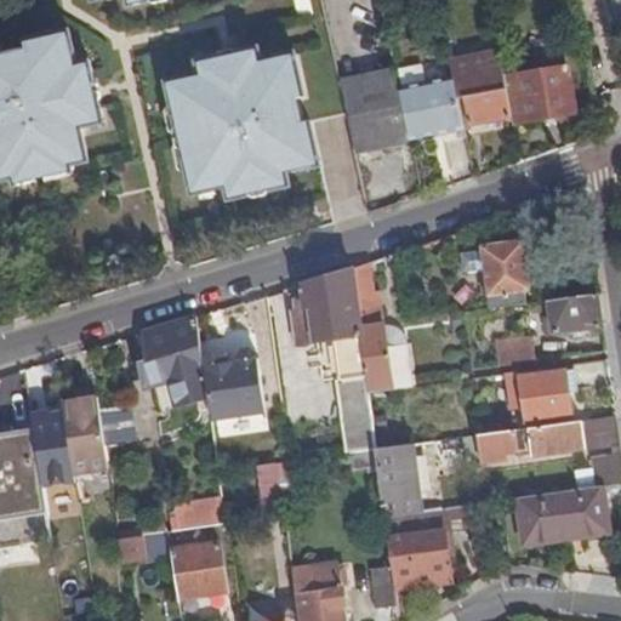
[(309,0),(294,0),(297,17),(313,13),(309,0)]
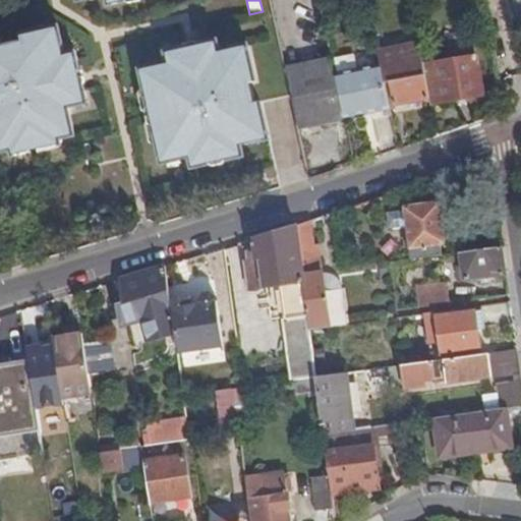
[(59,24),(50,26),(57,55),(61,53),(59,46),(63,43),(59,24)]
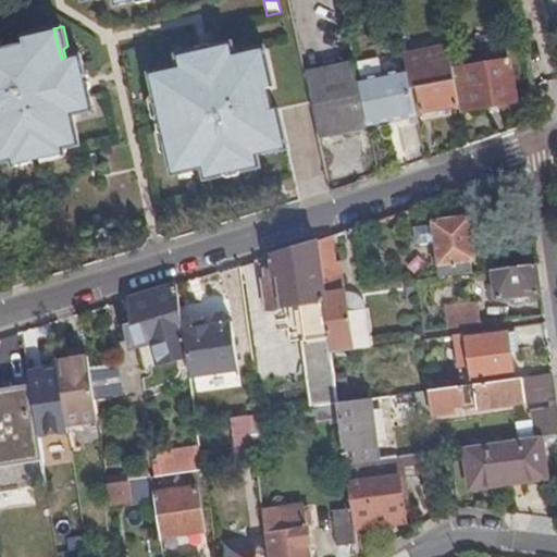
[(61,59),(53,28),(22,35),(24,44),(3,48),(1,39),(0,39),(0,160),(11,158),(27,155),(26,147),(47,143),(49,150),(64,147),(79,143),(72,113),(93,109),(88,90),(59,97),(54,79),(85,73),(81,53),(65,57),(61,59)]
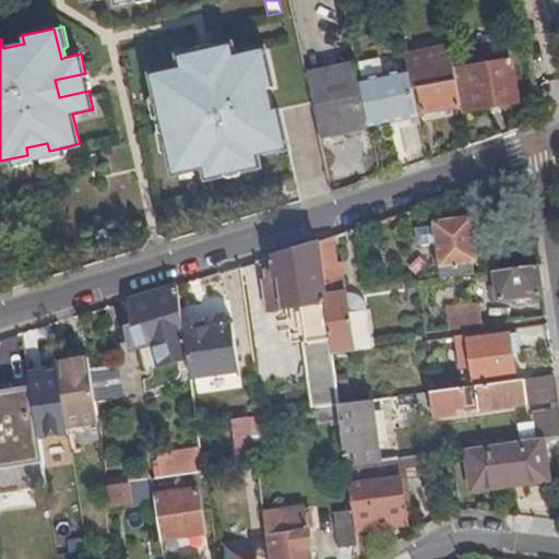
[(275,87),(268,56),(238,62),(236,55),(233,42),(213,47),(221,75),(202,79),(195,50),(177,55),(180,69),(181,75),(150,83),(153,97),(157,113),(165,111),(169,134),(162,135),(165,152),(169,167),(199,161),(201,167),(203,181),(223,176),(222,165),(237,162),(240,171),(260,167),(258,155),(256,149),(286,142),(280,109),(271,110),(266,88),(275,87)]
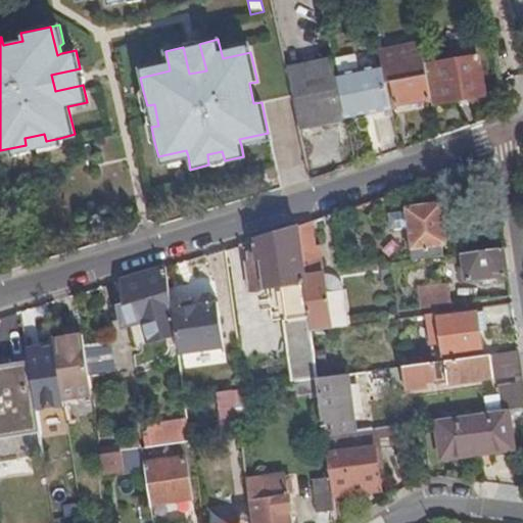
[(206,70),(199,44),(196,41),(185,43),(183,47),(189,74),(206,70)]
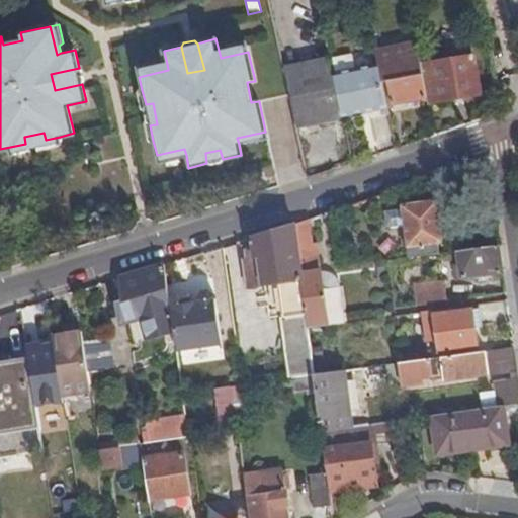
[(221,58),(248,52),(246,42),(229,47),(226,50),(219,51),(221,58)]
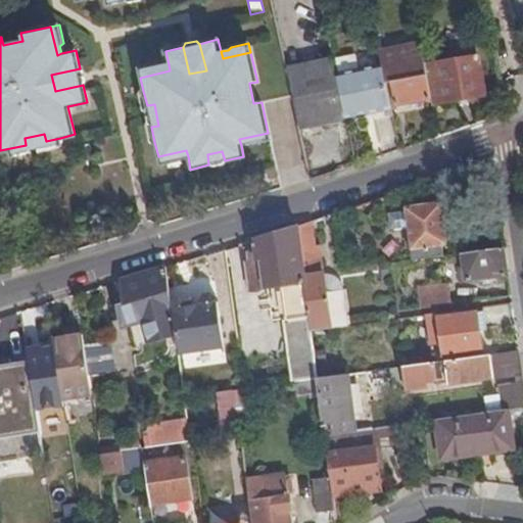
[(381,65),(390,106),(432,99),(426,65),(422,47),(380,55),(381,65)]
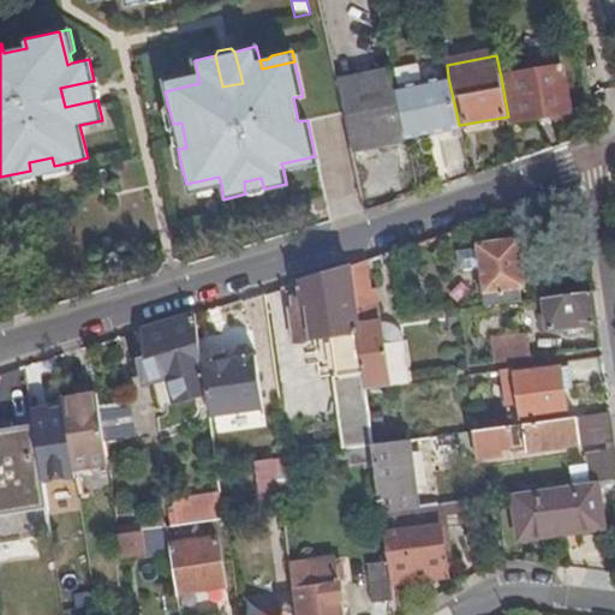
[(508,117),(509,124),(571,112),(562,66),(501,77),(508,117)]
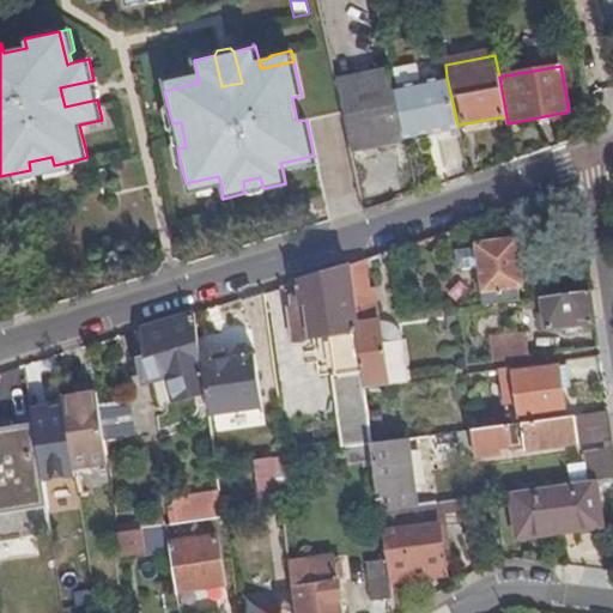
[(335,80),(351,151),(406,139),(394,87),(390,70),(335,80)]
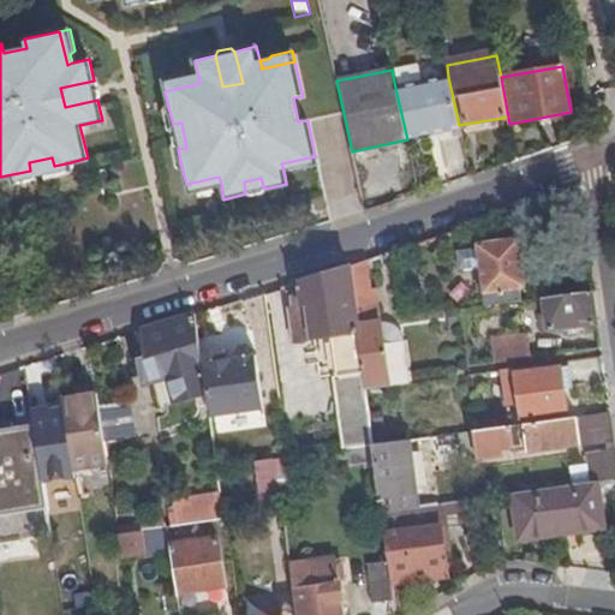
[(199,83),(198,76),(190,78),(184,76),(162,81),(165,91),(199,83)]
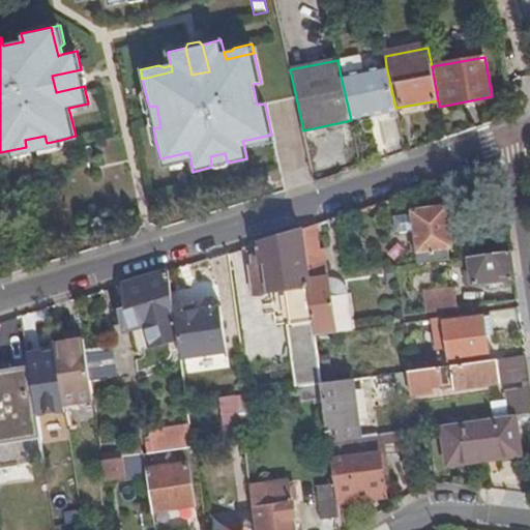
[(341,76),(351,120),(395,110),(395,108),(386,66),(341,76)]
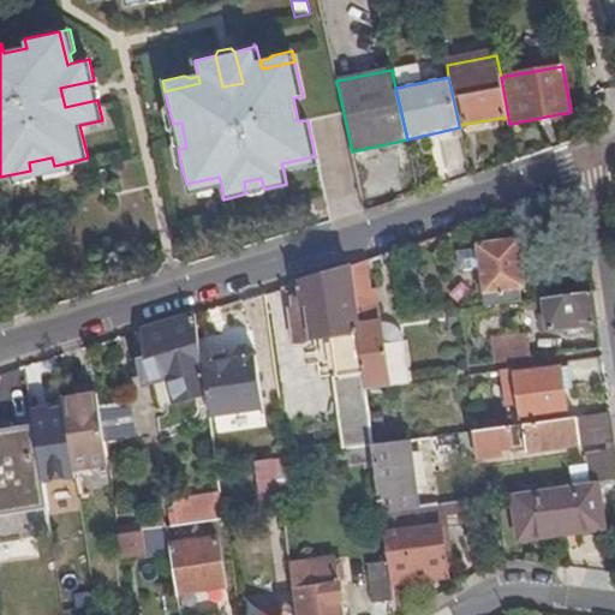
[(97,83),(94,81),(60,88),(65,107),(97,100),(101,96),(97,83)]
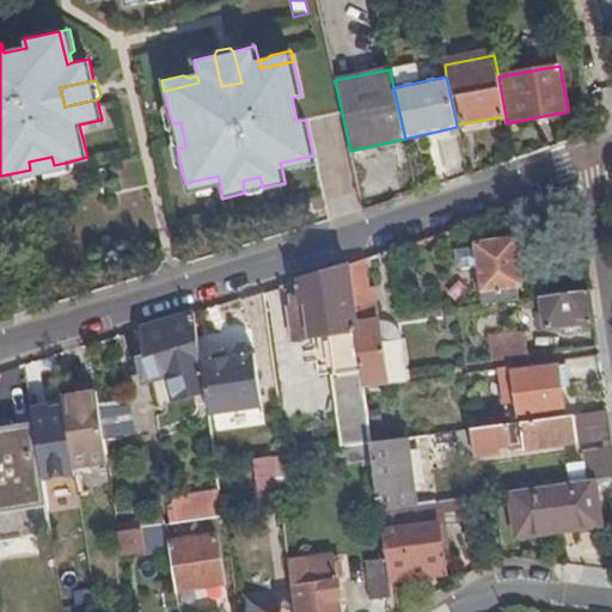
[(172,123),(167,106),(163,108),(161,112),(165,130),(170,133),(172,141),(169,147),(172,165),(177,166),(181,166),(177,148),(185,147),(181,122),(172,123)]
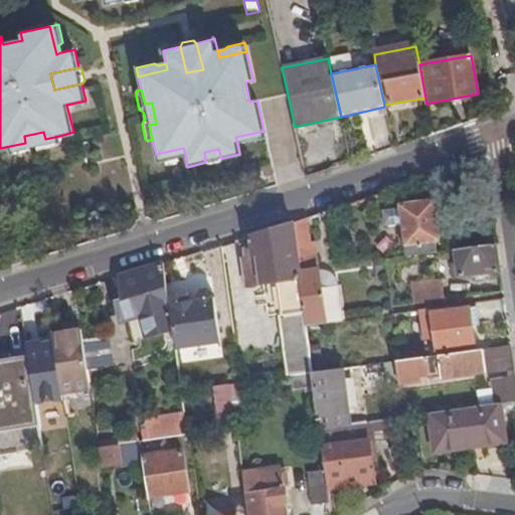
[(266,139),(264,131),(235,137),(237,143),(244,141),(247,144),(266,139)]
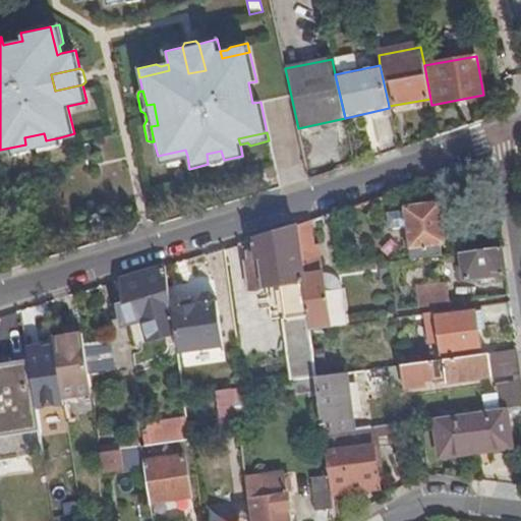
[(59,145),(60,137),(46,140),(44,133),(24,137),(25,145),(10,148),(11,152),(16,155),(31,152),(32,147),(40,145),(44,149),(59,145)]
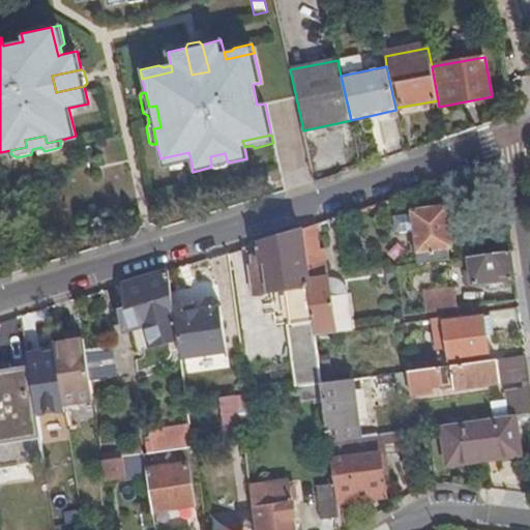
[(182,160),(190,158),(188,152),(160,158),(162,168),(181,163),(182,160)]
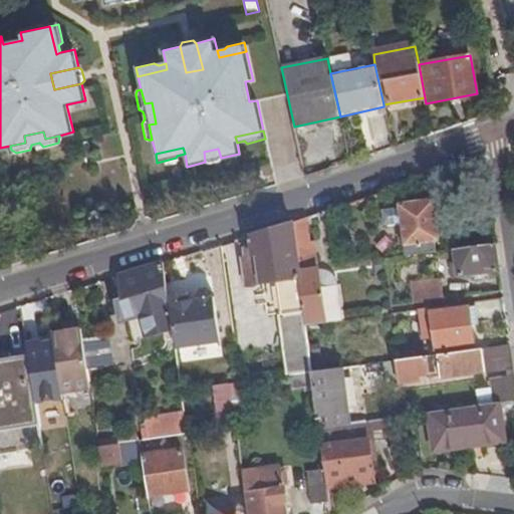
[(220,162),(221,158),(218,149),(204,152),(205,162),(208,164),(220,162)]
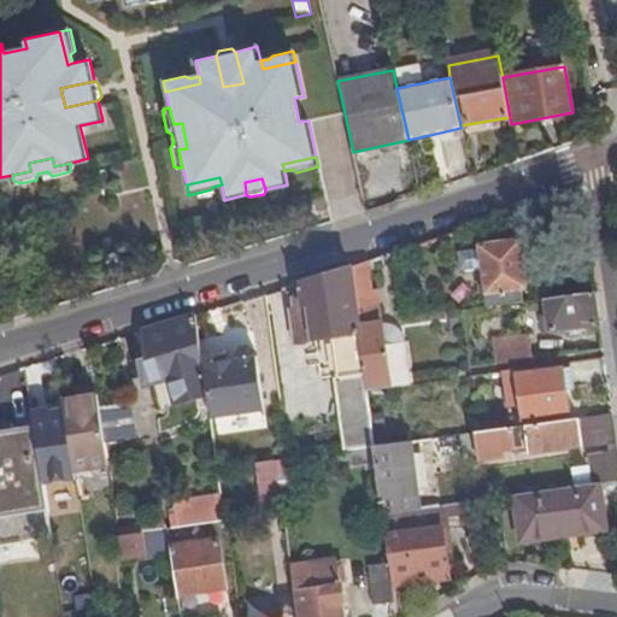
[(19,228),(9,230),(12,246),(22,244),(19,228)]
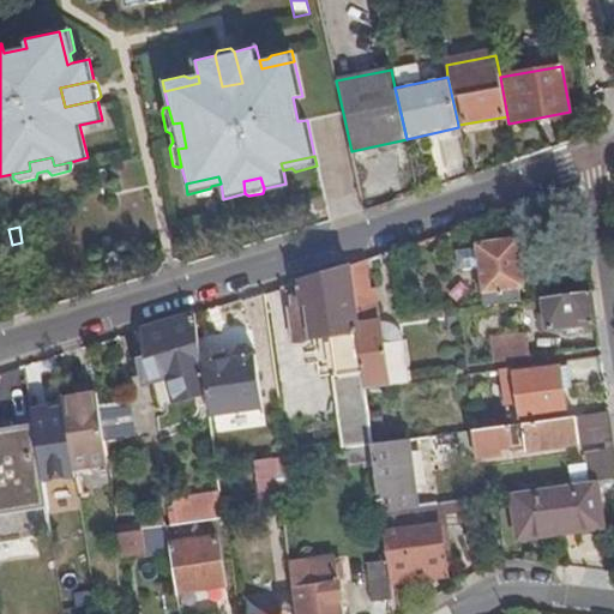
[(479,244),(487,305),(504,301),(521,299),(519,286),(525,286),(518,238),(479,244)]
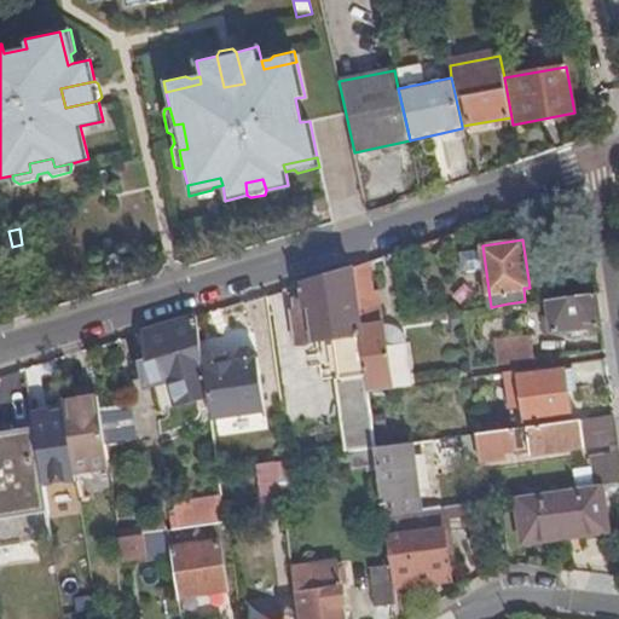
[(120,246),(103,249),(104,260),(121,256),(120,246)]
